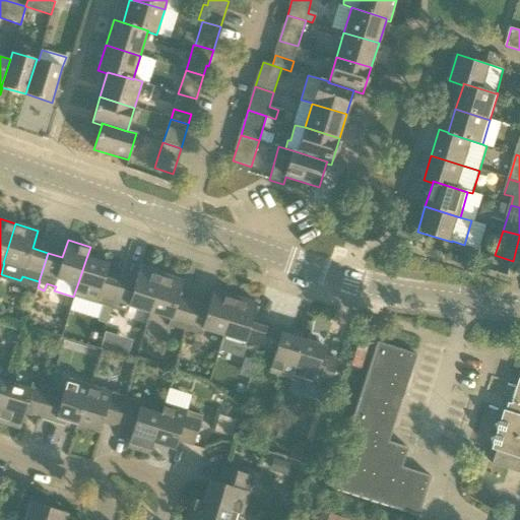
[(111,309),(119,280),(105,275),(108,265),(86,258),(77,285),(73,297),(102,306),(111,309)]
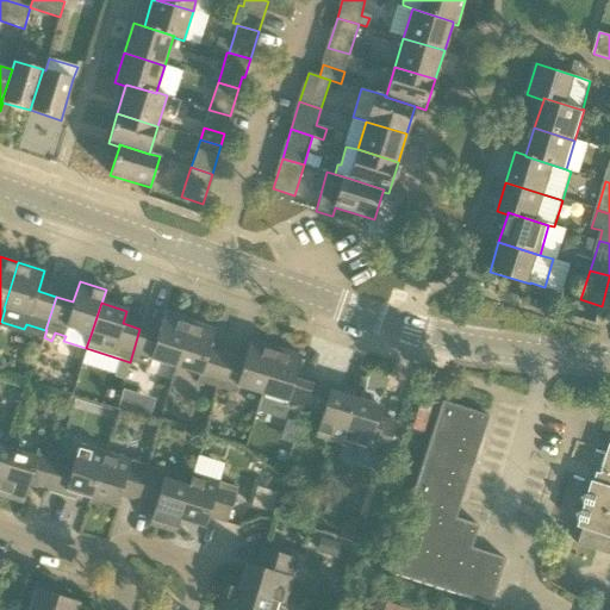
[(175,367),(190,322),(165,313),(157,334),(139,329),(130,362),(149,368),(151,360),(175,367)]
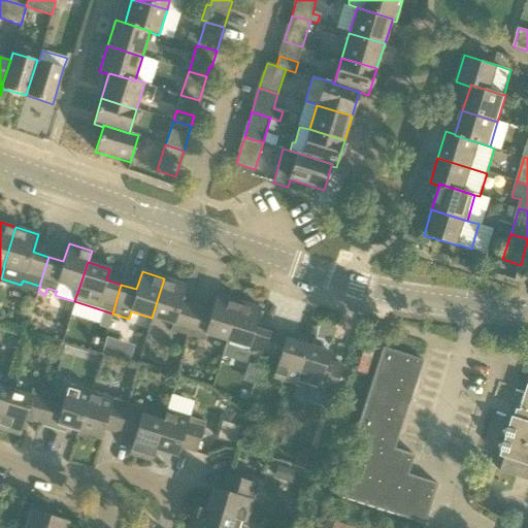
[(187,336),(196,307),(180,303),(187,286),(164,278),(152,318),(172,325),(170,331),(187,336)]
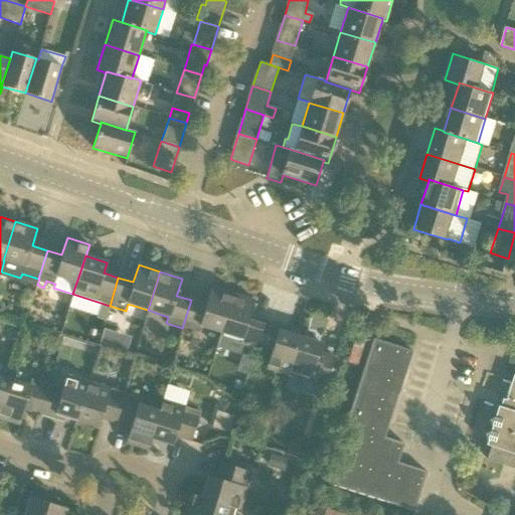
[(220,333),(232,294),(211,288),(206,305),(191,300),(182,328),(199,334),(201,327),(220,333)]
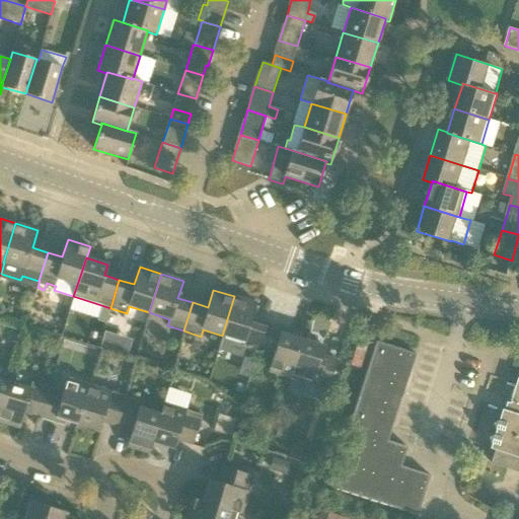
[(257,354),(267,323),(266,325),(251,320),(256,303),(234,296),(222,336),(223,336),(218,350),(242,358),(244,350),(257,354)]
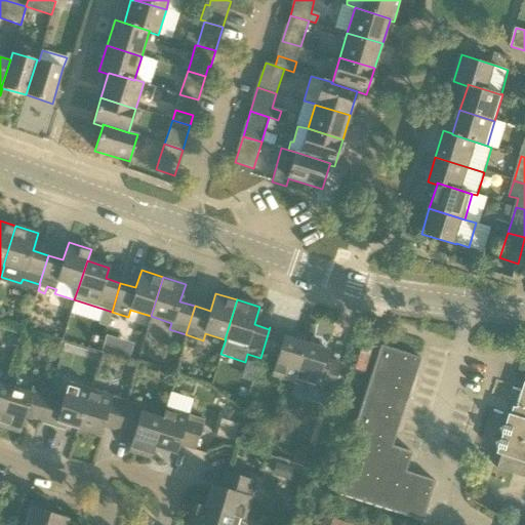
[(103,309),(98,322),(108,324),(112,312),(103,309)]
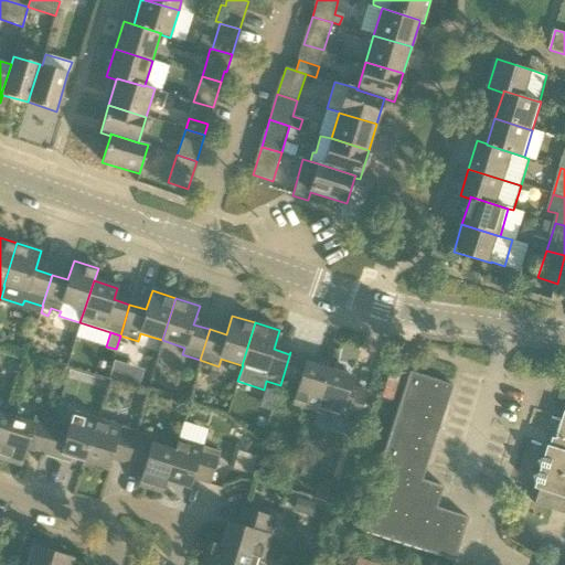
[(316,412),(329,370),(307,363),(308,358),(290,352),(280,385),(288,387),(297,391),(292,405),(316,412)]
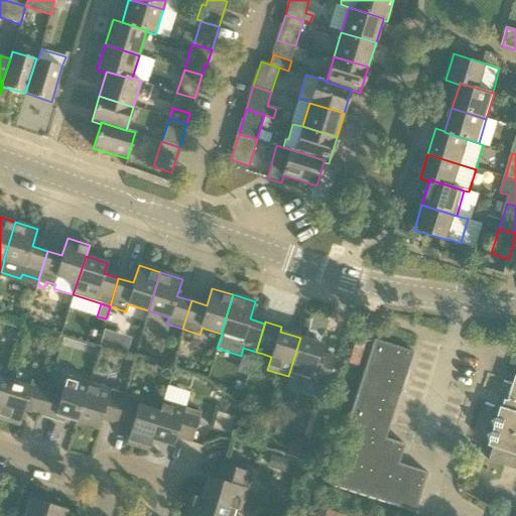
[(102,341),(129,347),(132,336),(105,330),(102,341)]
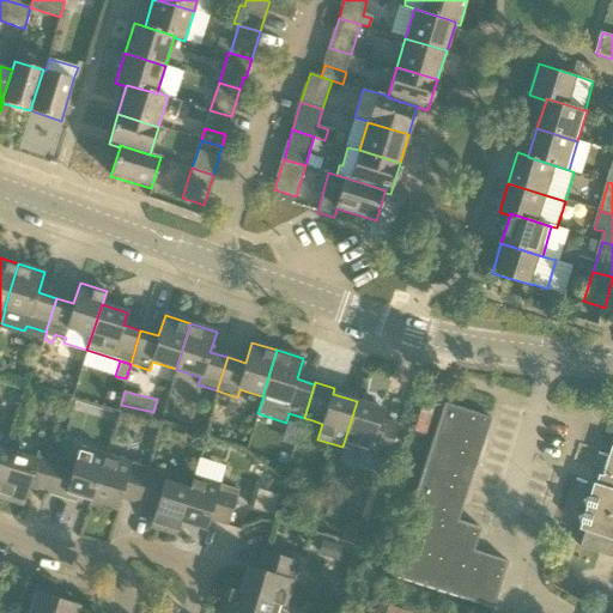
[(387,461),(398,425),(396,425),(395,428),(378,422),(383,410),(357,401),(343,447),(387,461)]
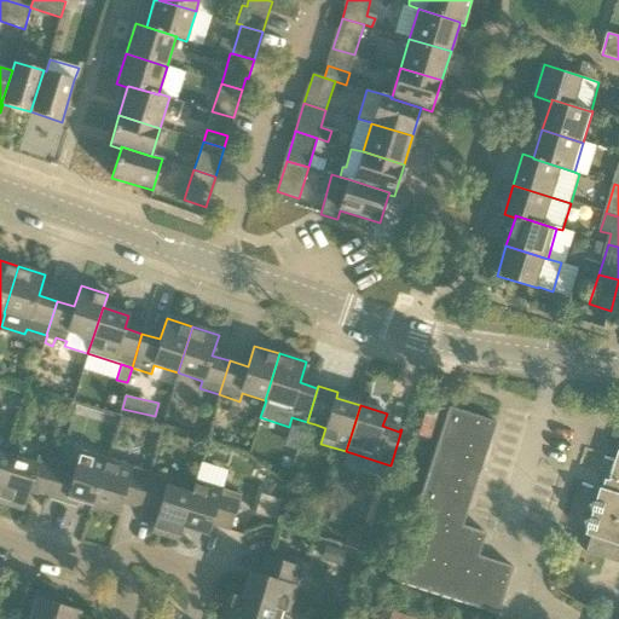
[(393,580),(498,614),(513,567),(479,556),(486,533),(463,526),(496,422),(449,408),(393,580)]
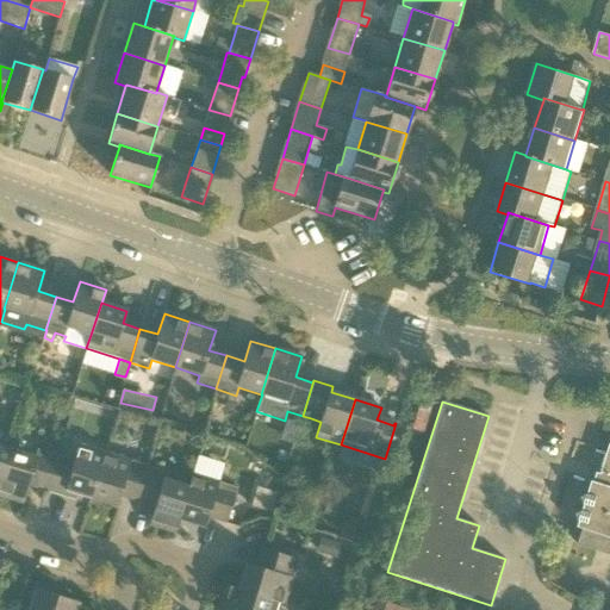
[(609,444),(603,470),(598,483),(593,481),(589,495),(583,498),(586,504),(584,511),(577,515),(580,522),(578,528),(584,529),(579,546),(609,555),(609,444)]
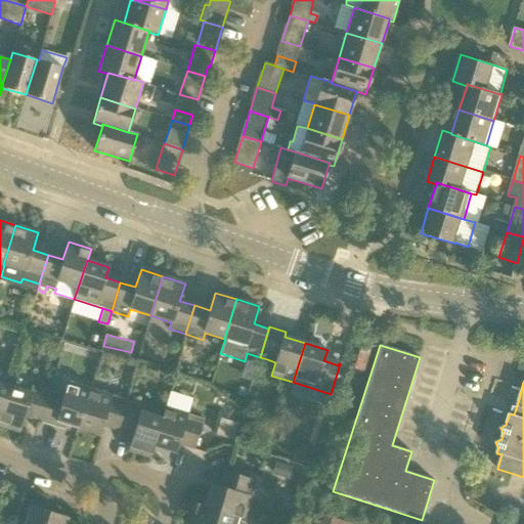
[(0,415),(9,387),(0,383),(0,415)]
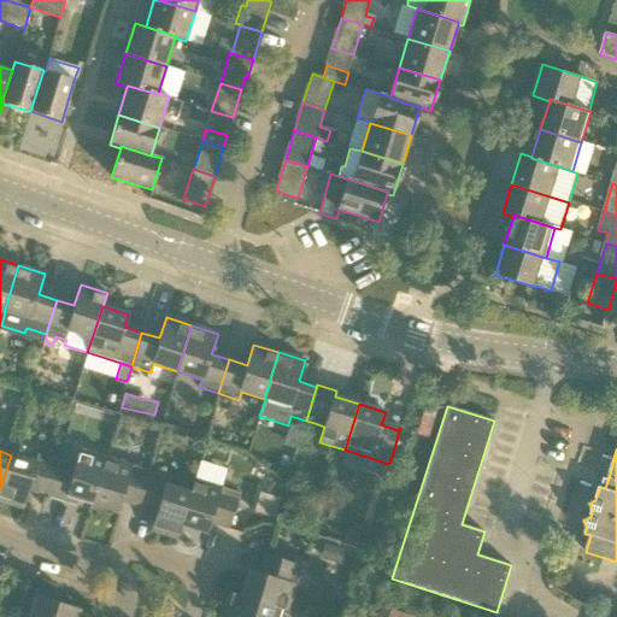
[(92,504),(106,458),(81,451),(76,466),(57,460),(46,494),(47,494),(46,495),(66,503),(76,505),(78,499),(92,504)]
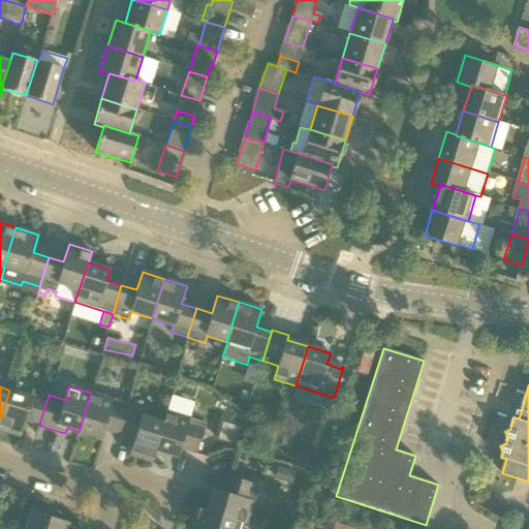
[(39,424),(49,395),(33,390),(31,397),(9,391),(0,418),(0,430),(20,436),(26,418),(39,424)]
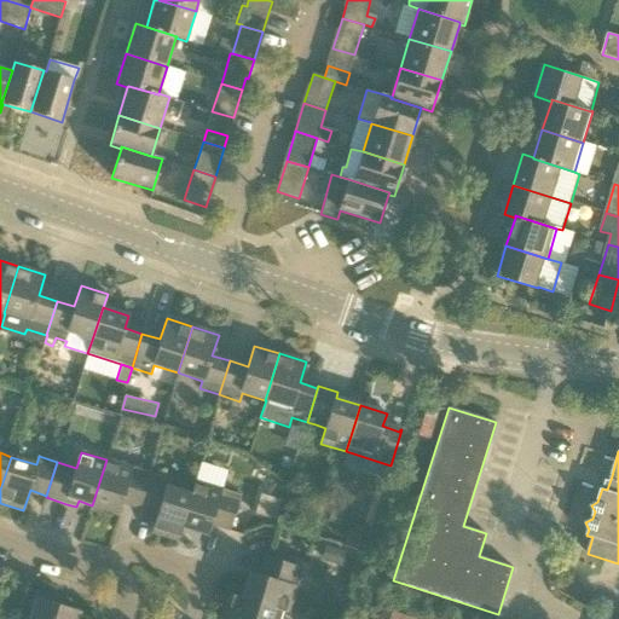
[(139,507),(150,473),(106,460),(92,505),(119,514),(122,501),(139,507)]
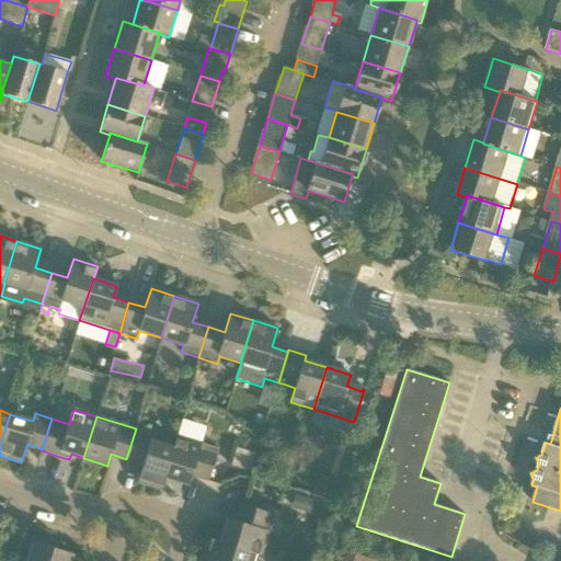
[(204,439),(206,423),(182,419),(180,435),(204,439)]
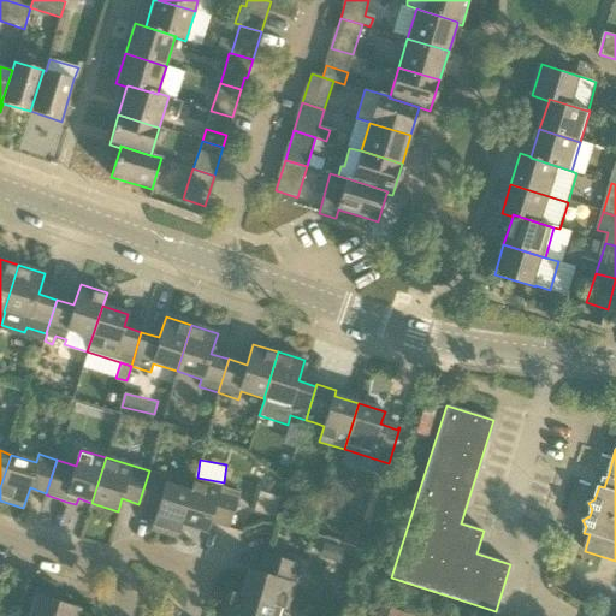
[(182,525),(191,492),(169,485),(171,477),(149,471),(138,504),(158,510),(150,529),(177,538),(182,525)]
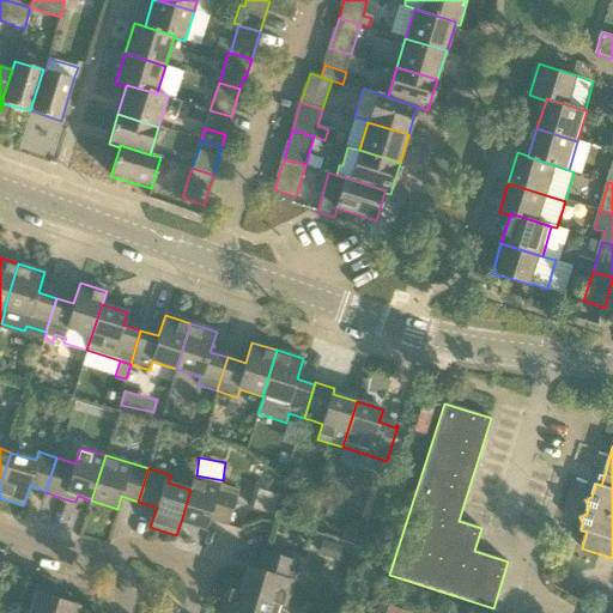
[(181,522),(206,530),(210,517),(226,523),(226,525),(228,526),(237,490),(195,477),(190,490),(181,522)]
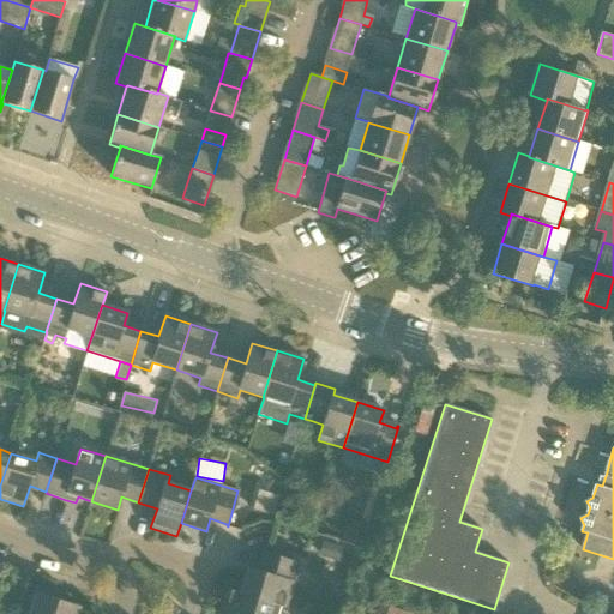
[(262,493),(257,506),(274,511),(277,498),(262,493)]
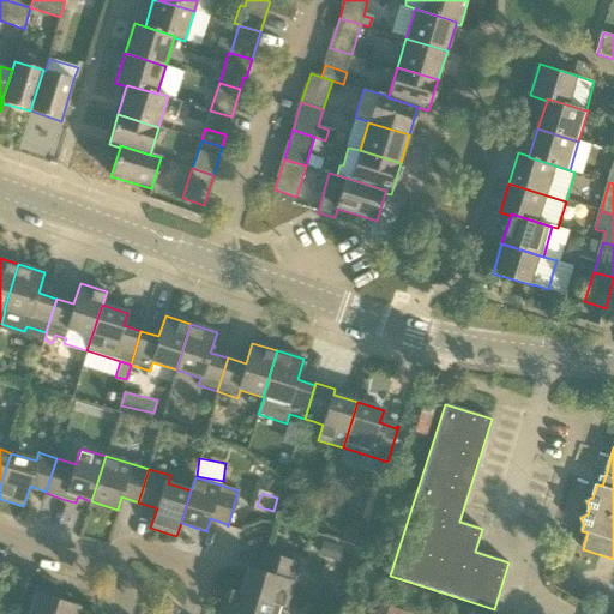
[(365,525),(351,521),(344,540),(359,545),(365,525)]
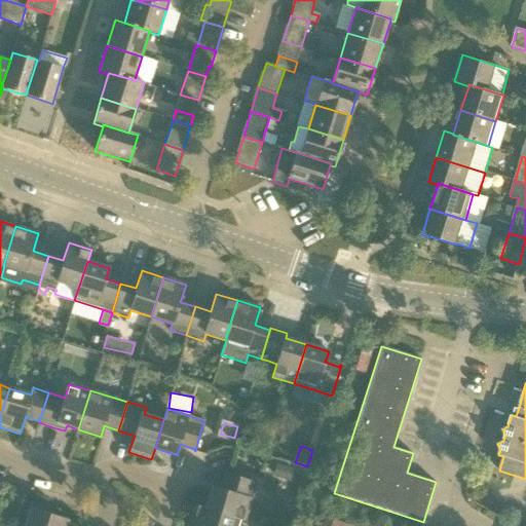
[(293,468),(276,463),(272,477),(290,481),(293,468)]
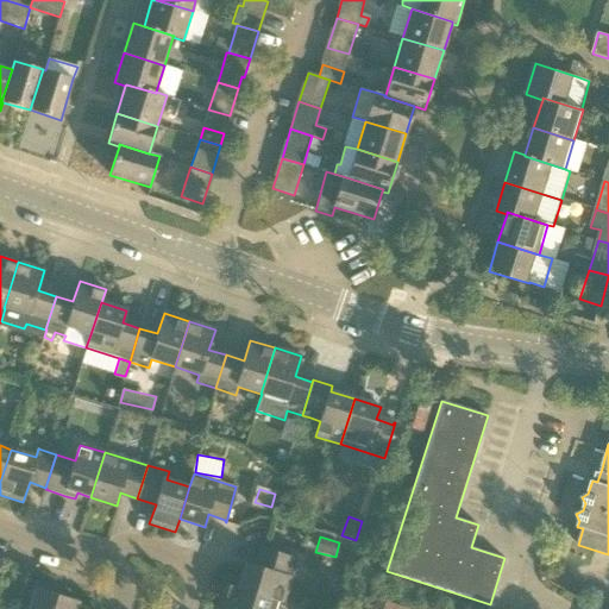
[(237,589),(278,602),(283,603),(297,559),(263,548),(262,550),(264,551),(258,567),(246,563),(238,588),(237,589)]
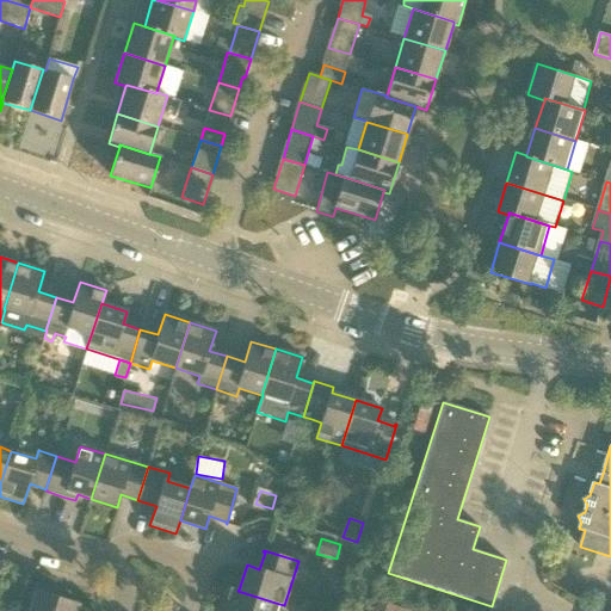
[(238,591),(239,590),(226,586),(217,610),(276,610),(279,604),(238,591)]
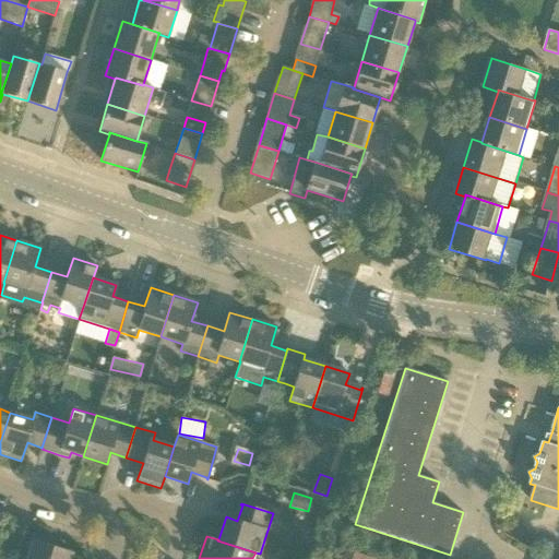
[(70,558),(72,552),(55,547),(57,540),(46,537),(45,544),(33,539),(26,558),(70,558)]
